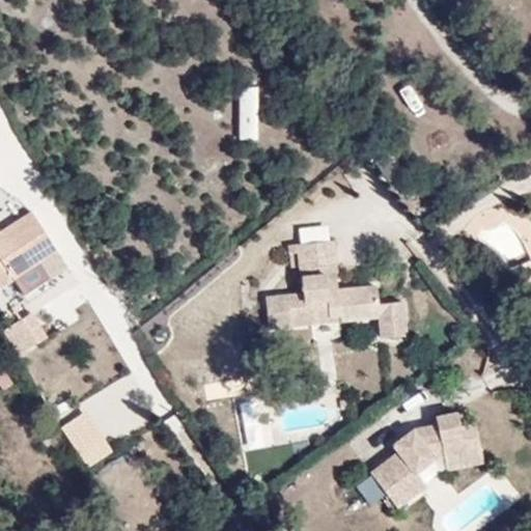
[(258,141),(259,87),(239,87),(238,141),(258,141)]
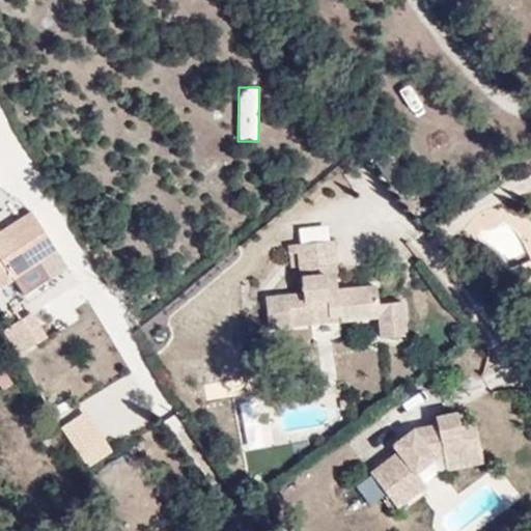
[(0,289),(15,279),(55,250),(29,213),(0,233),(0,289)]
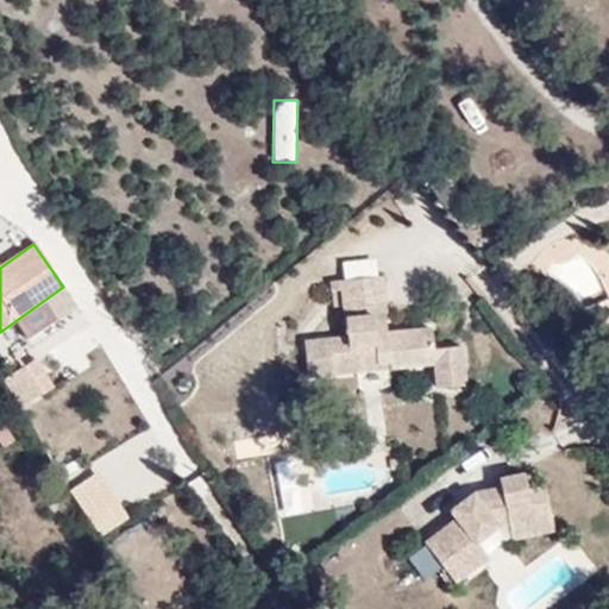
[(338,280),(340,301),(385,297),(383,275),(338,280)]
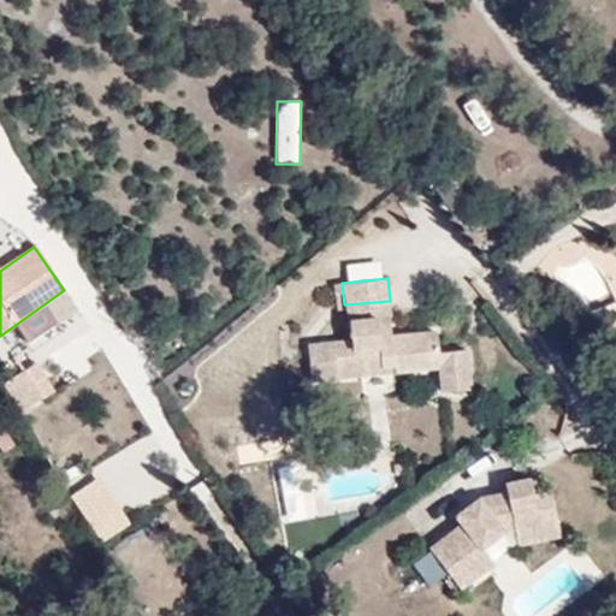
[(76,308),(64,290),(17,324),(31,339),(76,308)]
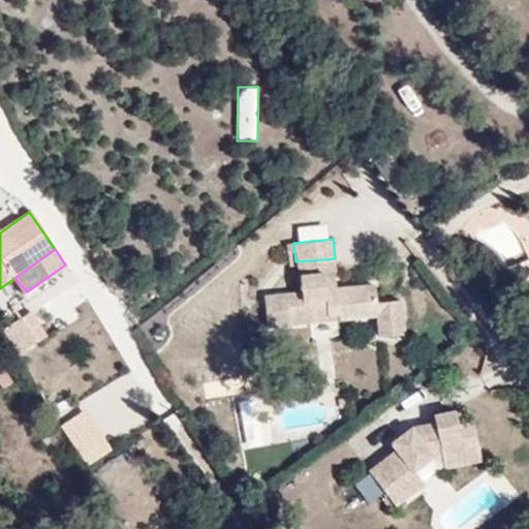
[(296,261),(297,275),(324,274),(327,289),(338,288),(336,272),(335,258),(296,261)]
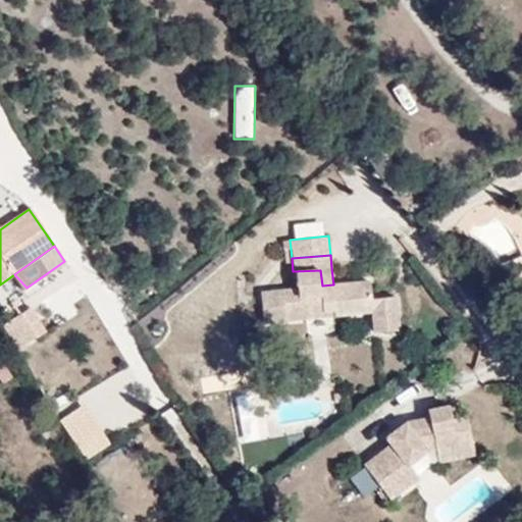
[(320,270),(293,271),(295,290),(261,293),(263,321),(272,320),(271,312),(317,308),(333,305),(355,303),(355,312),(372,310),(374,330),(399,327),(396,298),(370,300),(368,280),(334,284),(322,285),(320,270)]
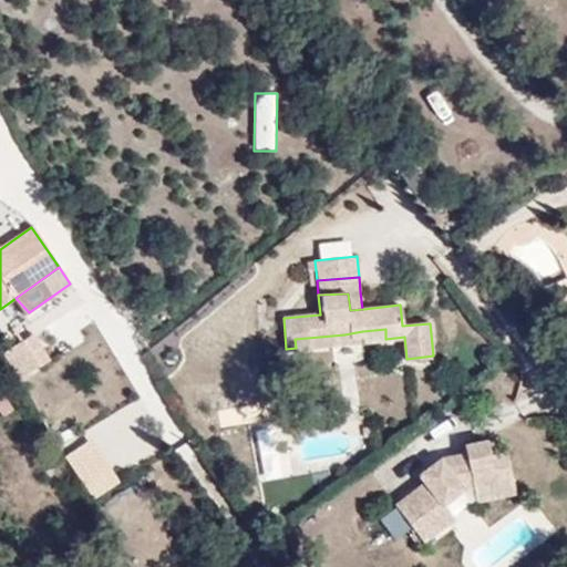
[(364,341),(385,339),(385,329),(362,331),(364,341)]
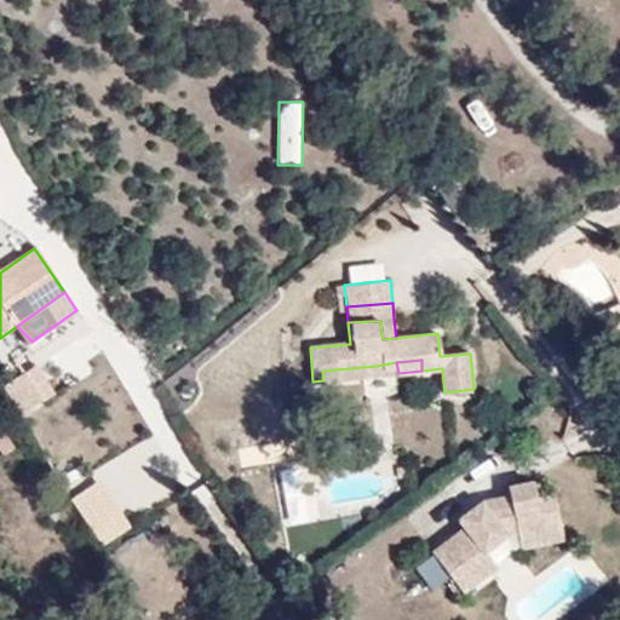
[(47,365),(23,379),(40,403),(62,389),(47,365)]
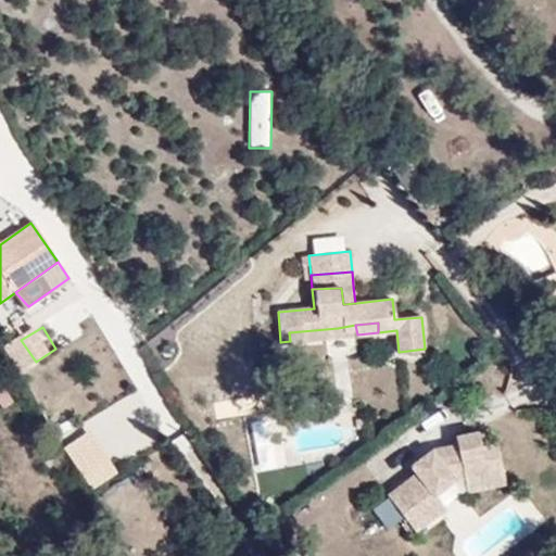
[(289,332),(290,341),(338,336),(338,328),(289,332)]
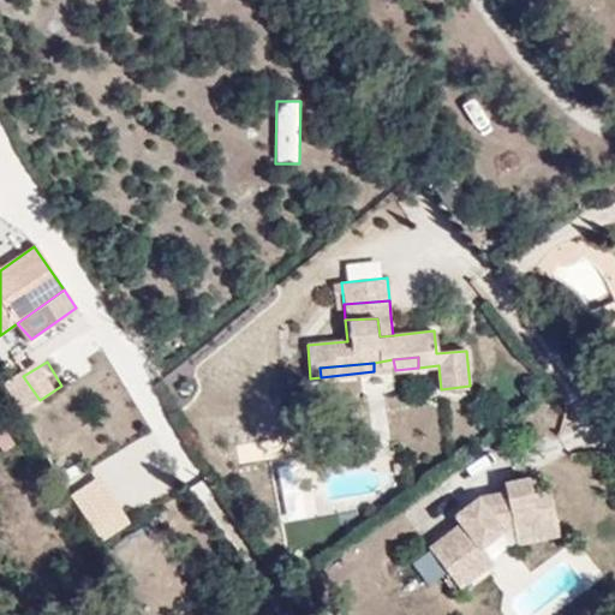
[(394,463),(394,472),(406,471),(405,463),(394,463)]
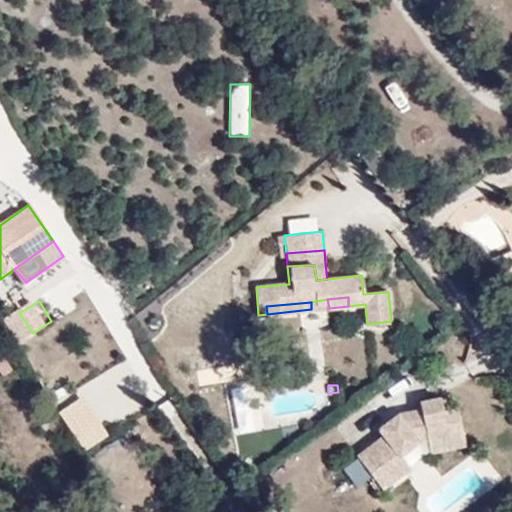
[(383,439),(357,458),(374,481),(381,489),(407,471),(403,465),(399,458),(418,444),(429,442),(462,434),(457,410),(441,414),(438,401),(417,404),(419,417),(400,425),(396,419),(378,432),(383,439)]
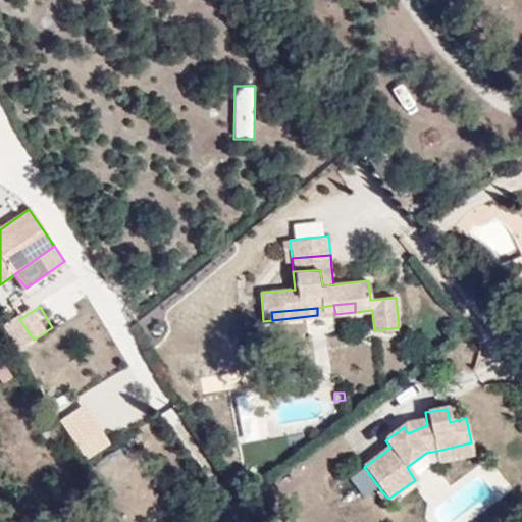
[(474,455),(471,442),(437,451),(439,462),(474,455)]
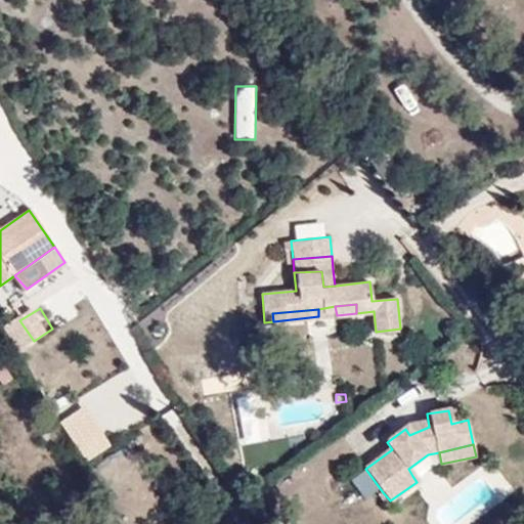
[(365,471),(352,481),(365,498),(380,488),(365,471)]
